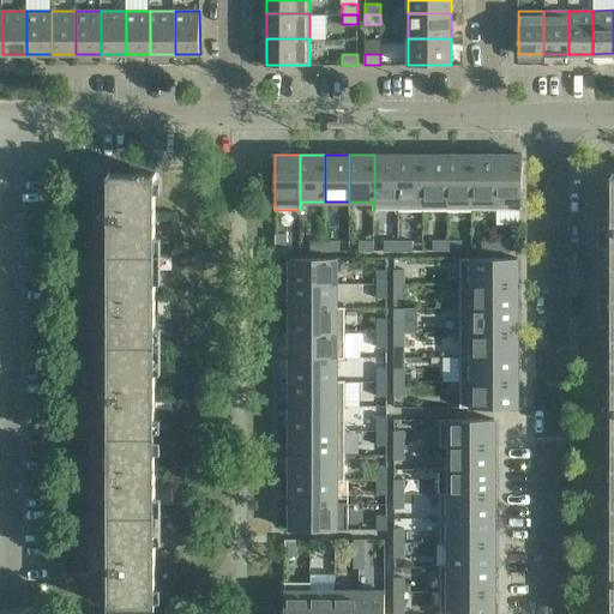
[(398,210),(398,155),(374,155),(374,210),(398,210)]
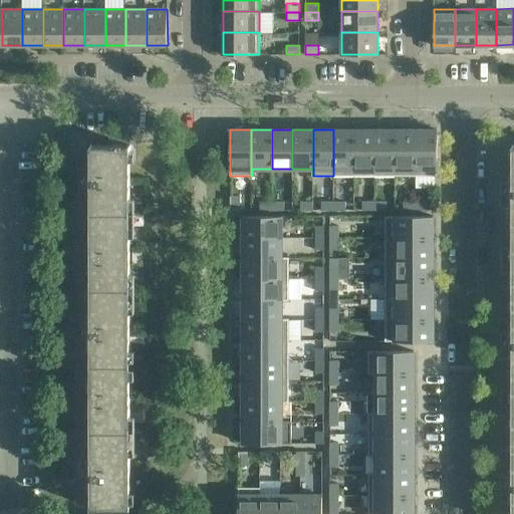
[(353,176),(353,130),(333,130),(333,176),(353,176)]
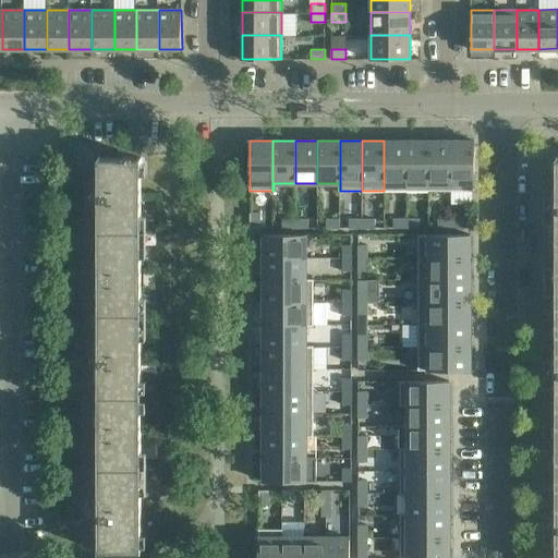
[(407,191),(407,141),(384,141),(384,191),(407,191)]
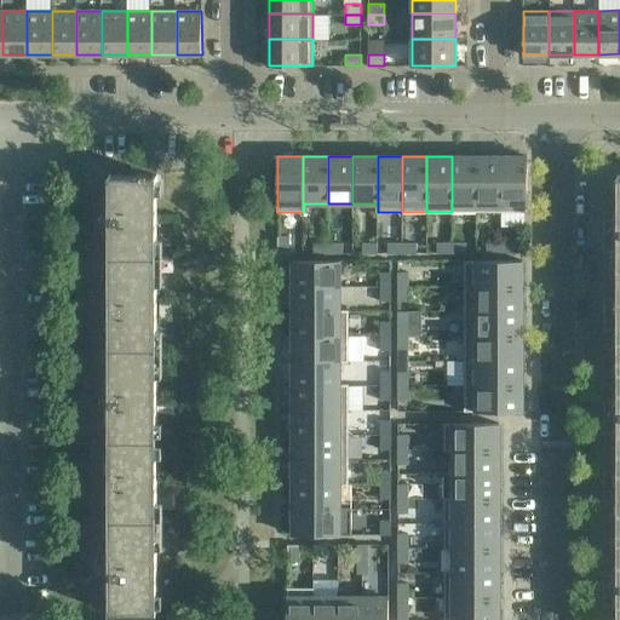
[(476,212),(476,156),(452,156),(452,212),(476,212)]
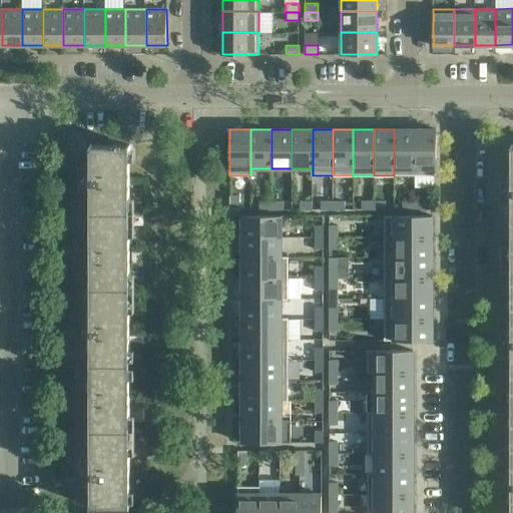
[(415,175),(415,129),(394,129),(394,175),(415,175)]
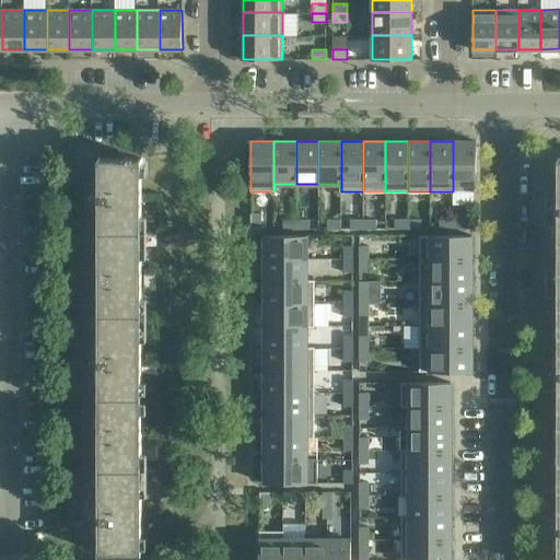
[(476,191),(476,141),(453,141),(453,191),(476,191)]
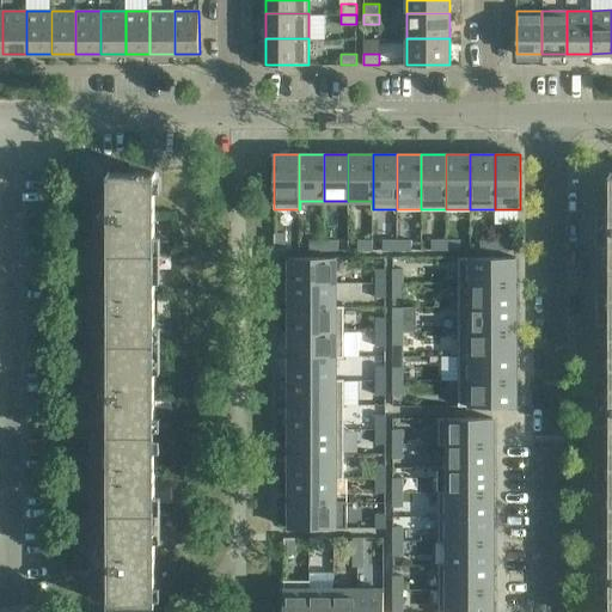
[(109,173),(109,245),(109,258),(154,259),(154,173),(146,173),(146,170),(136,170),(136,173),(109,173)]
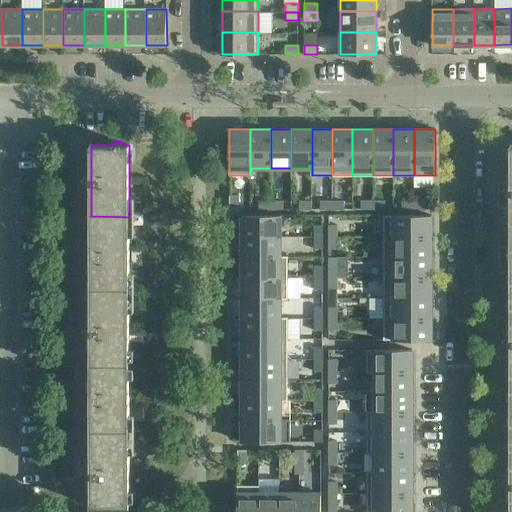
[(511,145),(510,145),(510,147),(510,158),(510,160),(510,171),(510,172),(510,181),(499,182),(499,206),(498,206),(498,207),(510,207),(510,221),(511,220),(511,145)]
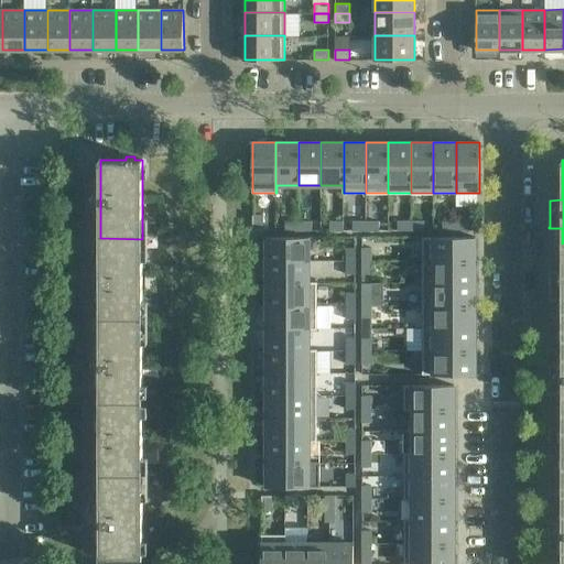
[(253,228),(263,228),(263,215),(253,215),(253,228)]
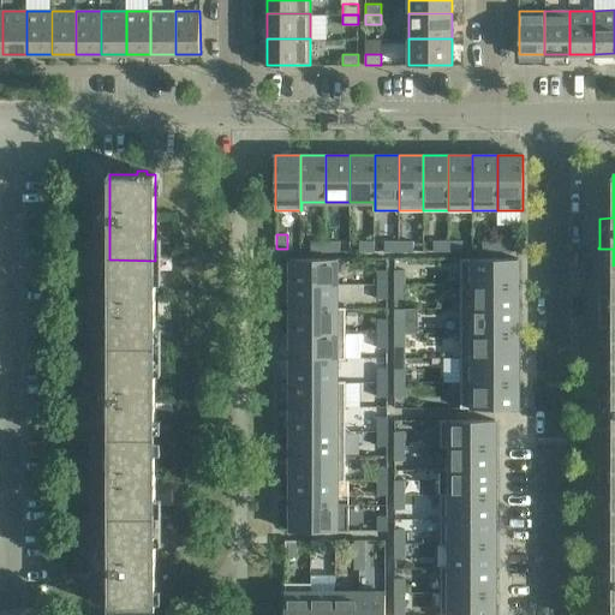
[(326,251),(326,242),(311,242),(311,251),(326,251)]
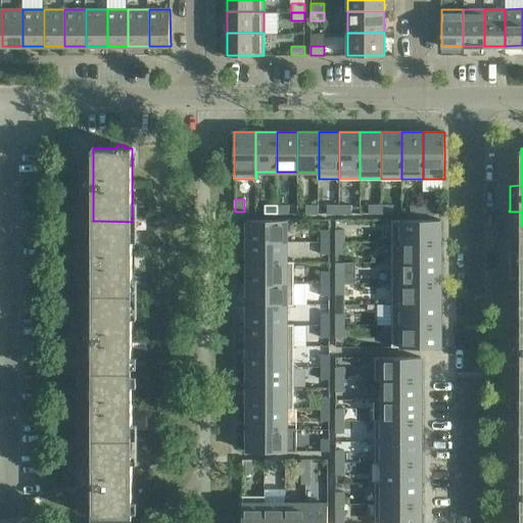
[(289,214),(289,205),(277,205),(277,214),(289,214)]
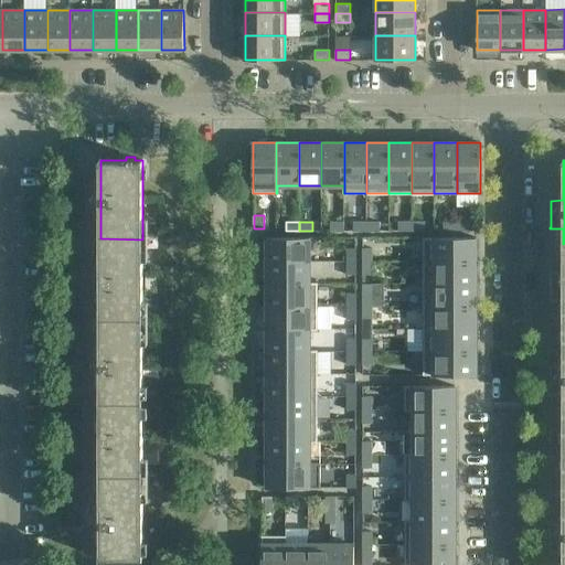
[(330,222),(330,231),(344,231),(344,222),(330,222)]
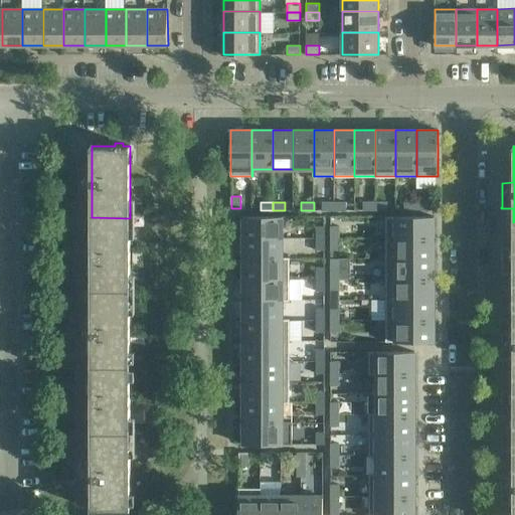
[(334,210),(334,202),(322,202),(322,210),(334,210)]
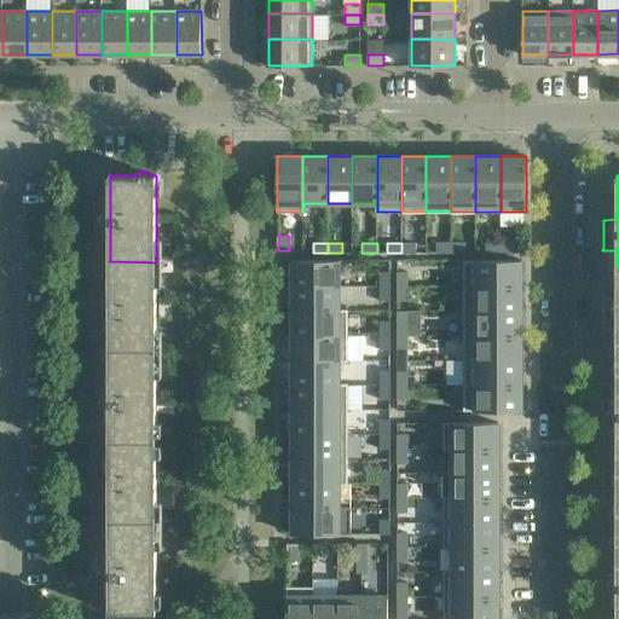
[(416,253),(416,243),(401,243),(401,253),(416,253)]
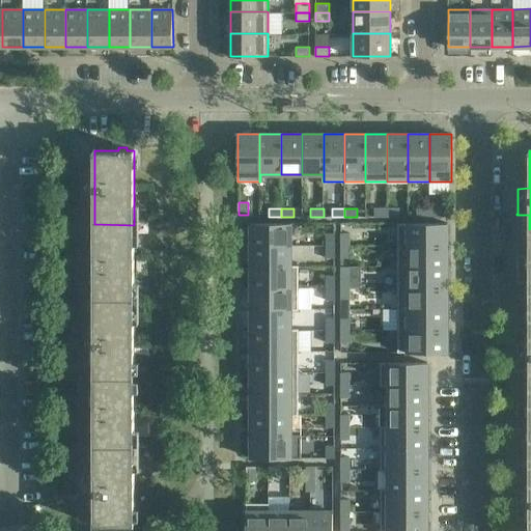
[(387,217),(387,208),(374,208),(374,217),(387,217)]
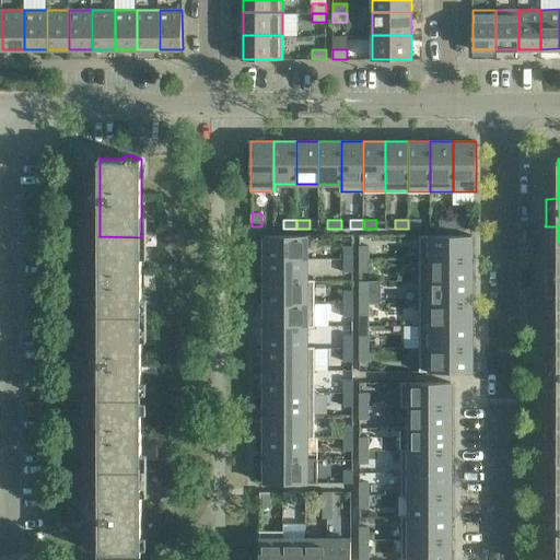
[(421,229),(421,220),(408,220),(408,229),(421,229)]
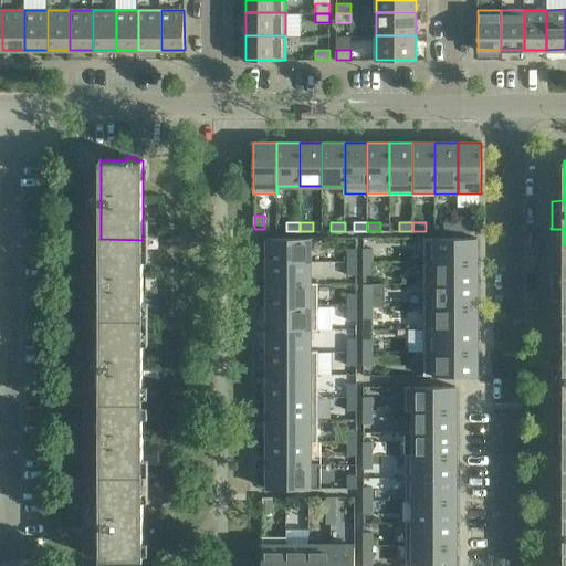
[(458,231),(458,222),(444,222),(444,231),(458,231)]
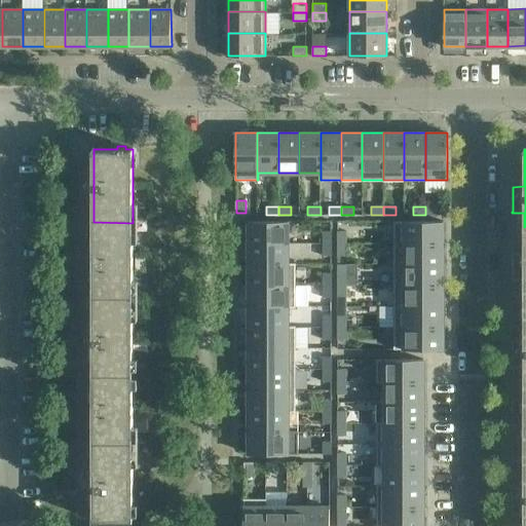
[(438,215),(438,207),(425,207),(425,215),(438,215)]
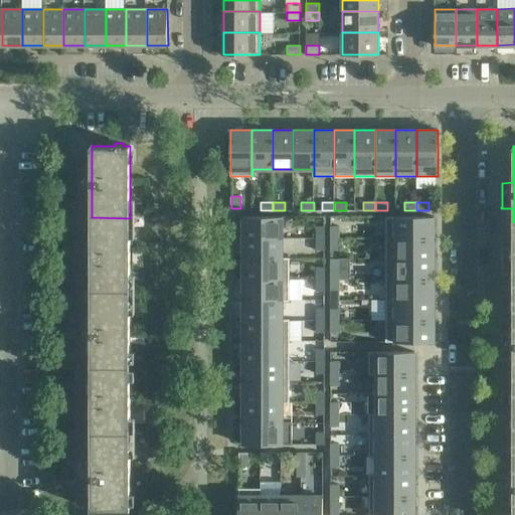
[(282,237),(282,216),(243,216),(243,237),(282,237)]
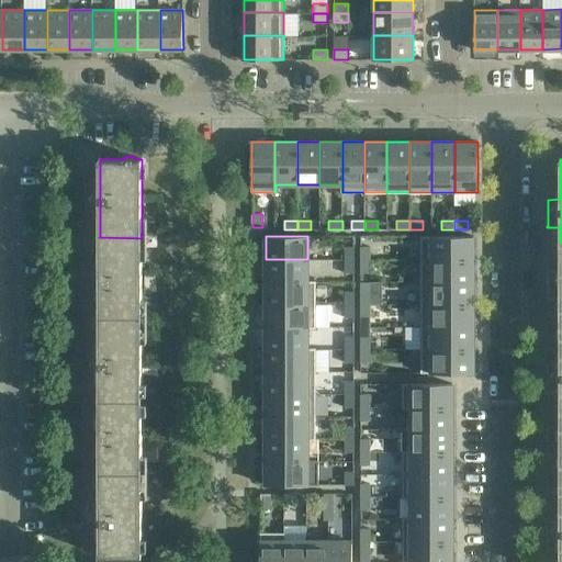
[(473,259),(473,236),(420,236),(420,259),(473,259)]
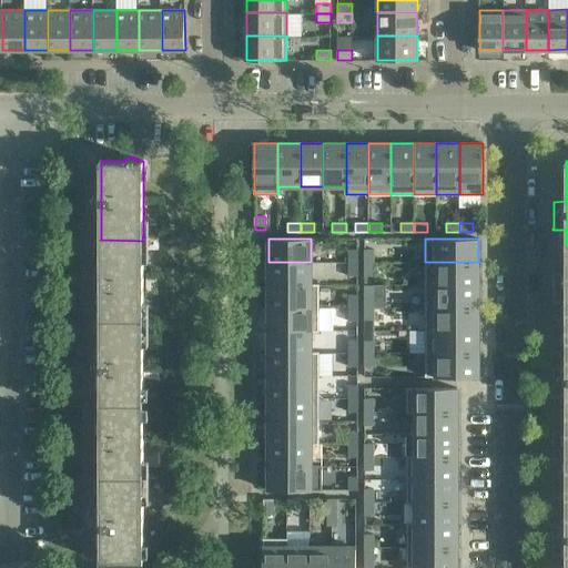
[(143,241),(101,240),(101,320),(143,321),(143,241)]
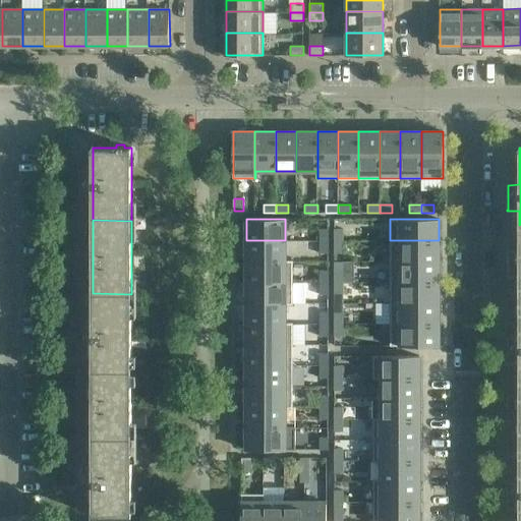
[(520,224),(519,225),(519,235),(519,236),(519,250),(507,250),(507,251),(508,251),(508,277),(519,277),(519,286),(519,287),(519,302),(520,301),(520,224)]
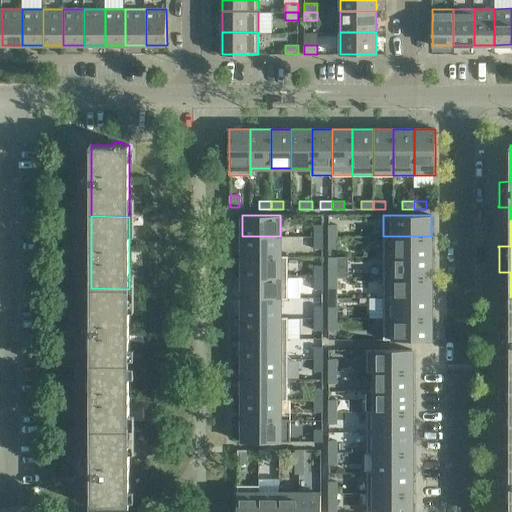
[(323,237),(323,224),(314,224),(314,236),(323,237)]
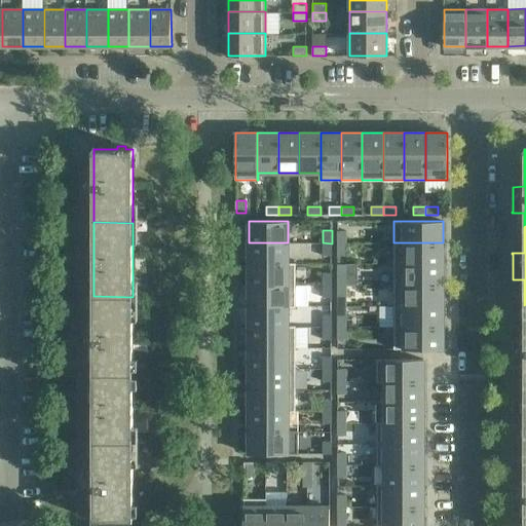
[(346,230),(338,230),(338,242),(346,242),(346,230)]
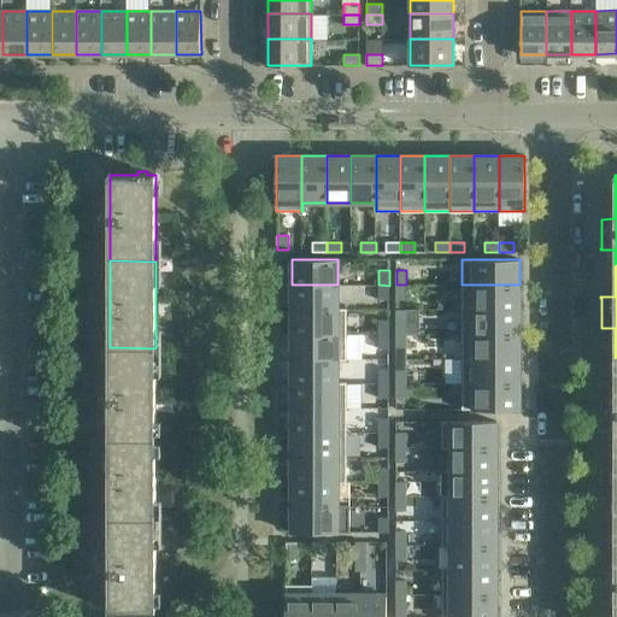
[(338,309),(338,285),(292,285),(292,310),(347,310),(347,309),(338,309)]
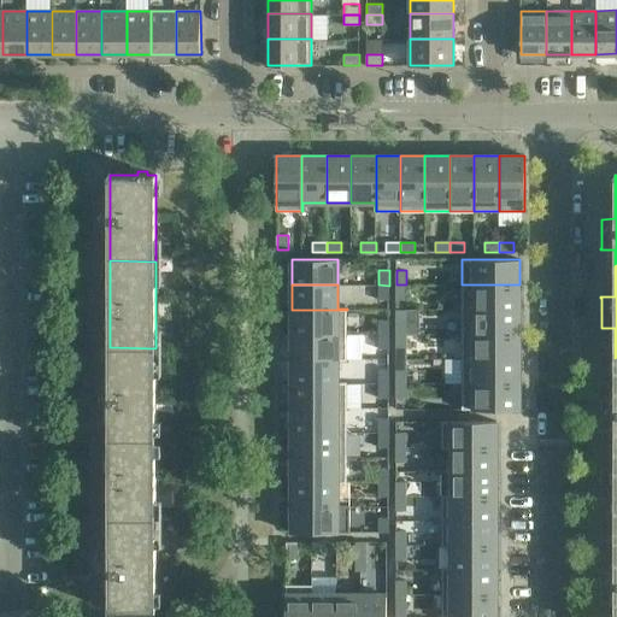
[(389,300),(389,286),(378,285),(378,300),(389,300)]
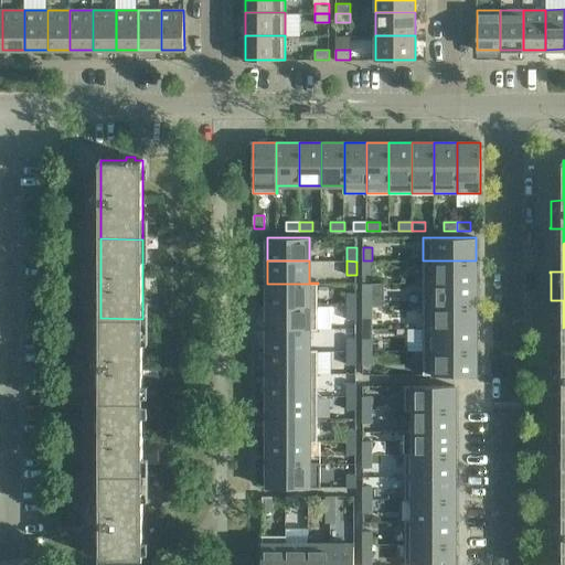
[(372,274),(372,260),(363,260),(363,274),(372,274)]
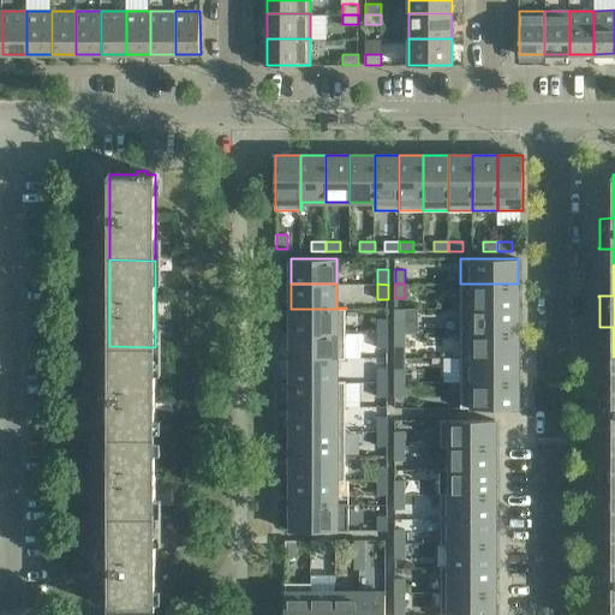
[(518,309),(518,284),(460,284),(460,309),(518,309)]
